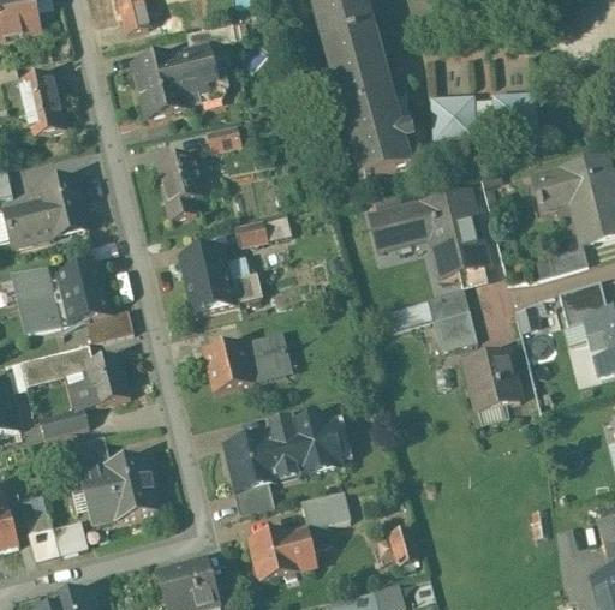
[(0,0),(0,40),(41,33),(34,0),(0,0)]
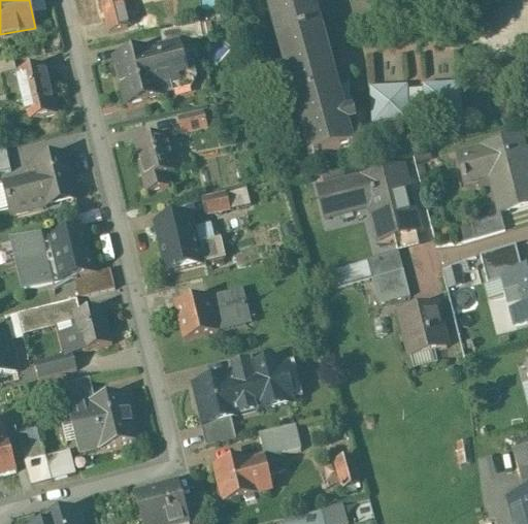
[(123,0),(102,5),(108,29),(129,24),(123,0)]
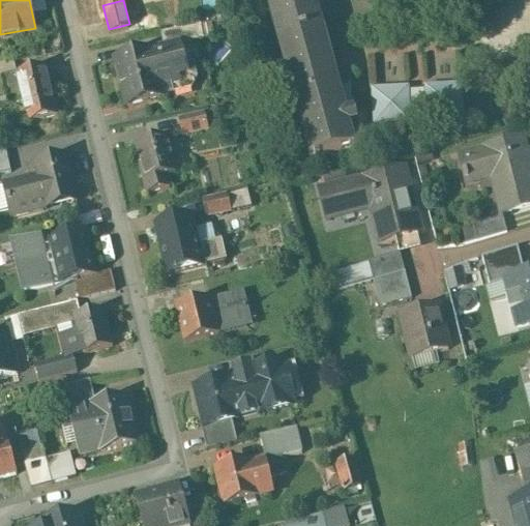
[(268,0),(312,155),(353,144),(347,121),(357,118),(355,109),(352,109),(350,80),(348,80),(349,84),(337,84),(314,0),(268,0)]
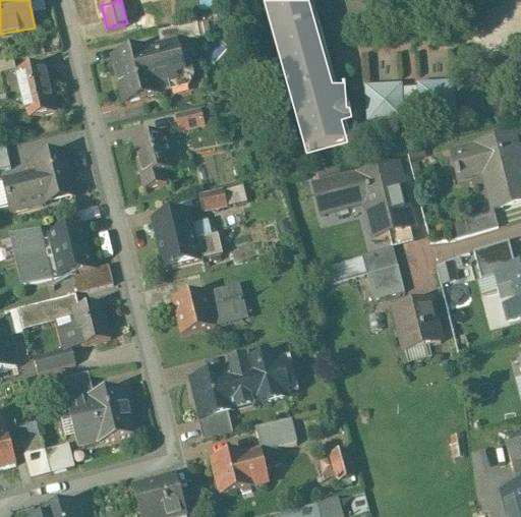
[(197,18),(158,29),(162,43),(201,33),(197,18)]
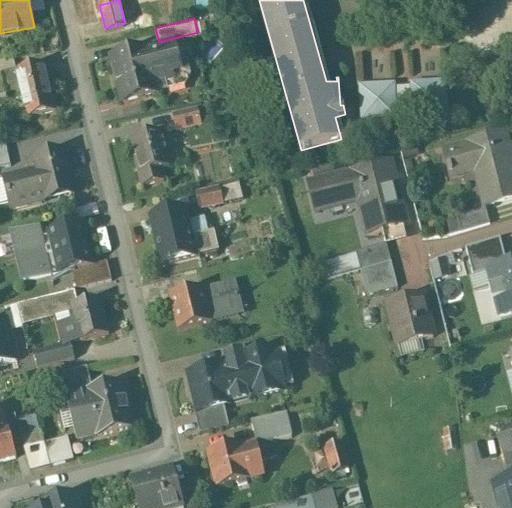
[(146,46),(157,90),(201,79),(190,35),(146,46)]
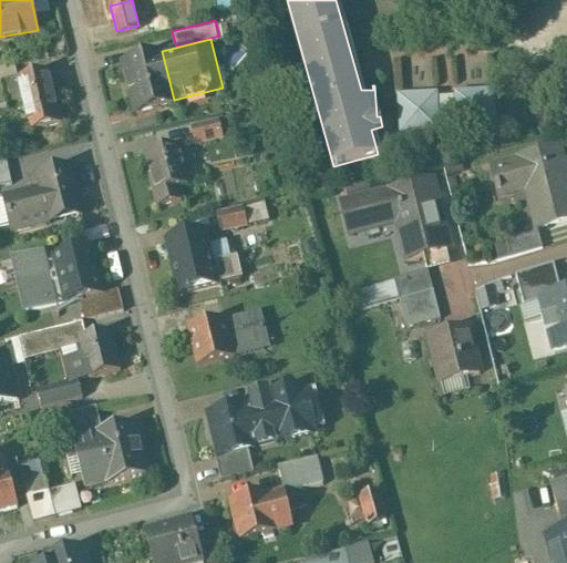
[(174,100),(162,51),(123,61),(135,110),(174,100)]
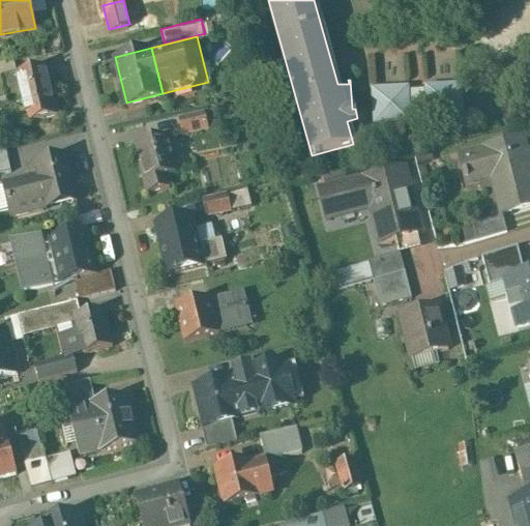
[(13,59),(0,61),(0,76),(1,76),(0,75),(17,71),(13,59)]
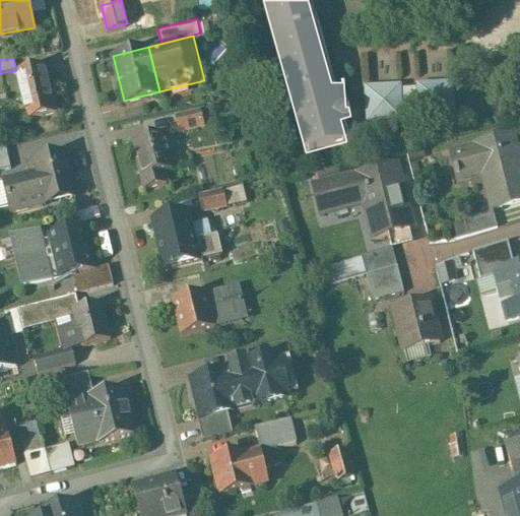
[(16,70),(0,73),(1,74),(6,98),(0,99),(0,103),(3,102),(7,121),(27,116),(27,117),(56,110),(45,63),(16,70)]
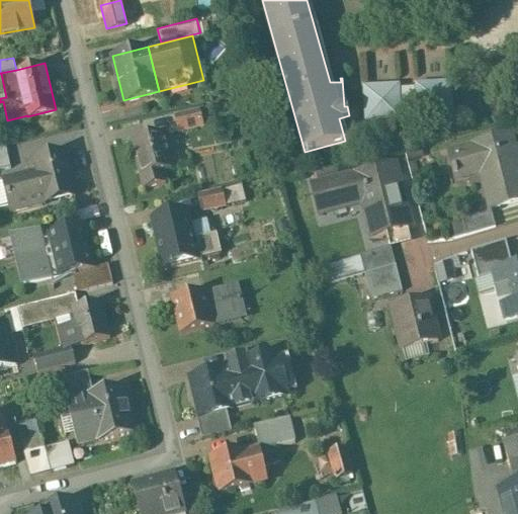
[(399,81),(362,83),(364,119),(401,117),(401,113),(417,112),(417,116),(452,114),(451,79),(415,81),(415,84),(399,85),(399,81)]
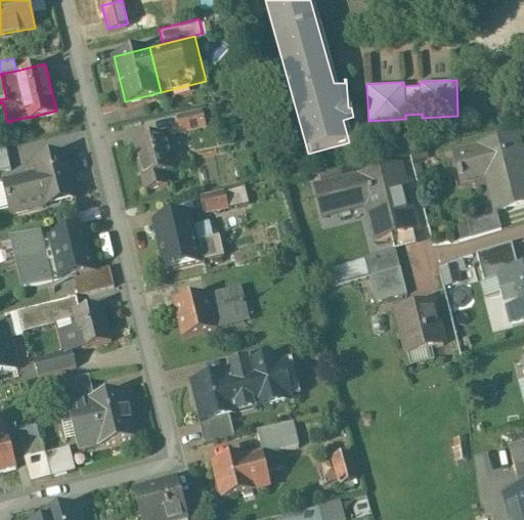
[(202,109),(176,115),(180,130),(205,123),(202,109)]
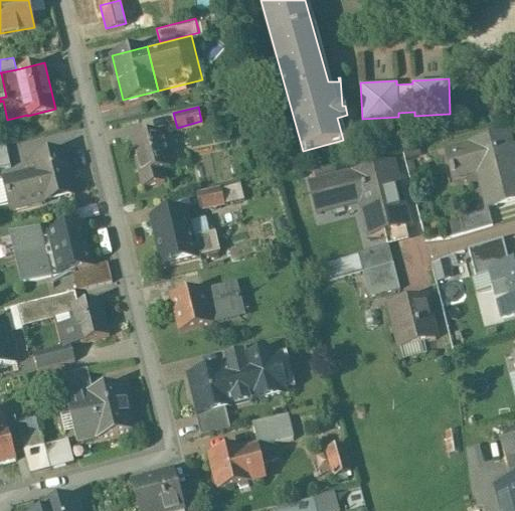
[(162,129),(132,136),(141,172),(171,165),(162,129)]
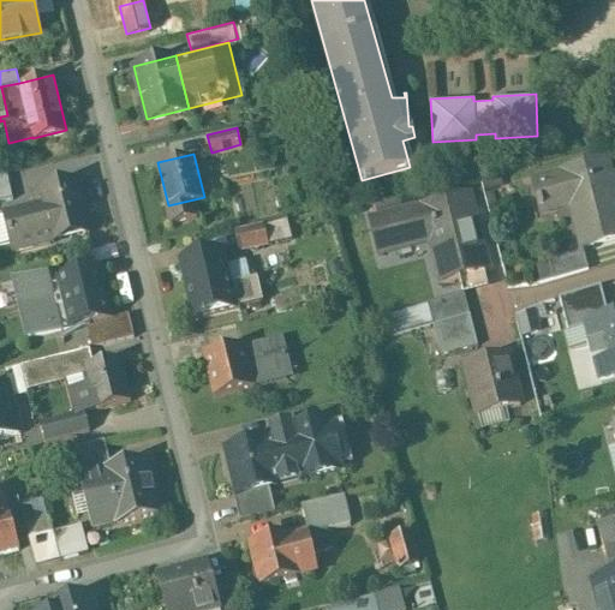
[(614,196),(604,156),(562,167),(563,169),(532,178),(538,202),(569,193),(581,243),(614,234),(614,196)]
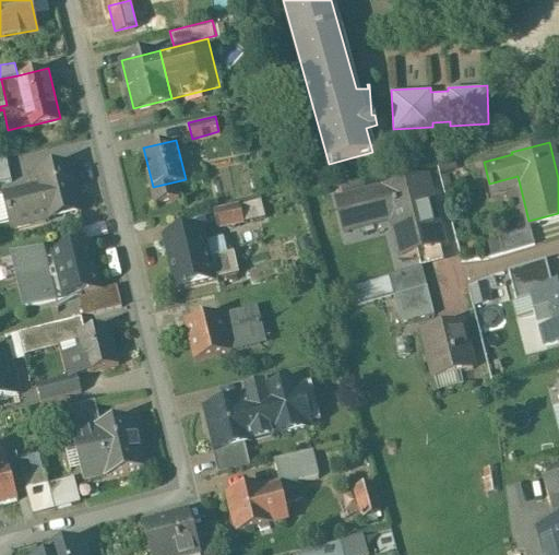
[(6,153),(0,153),(0,180),(11,178),(6,153)]
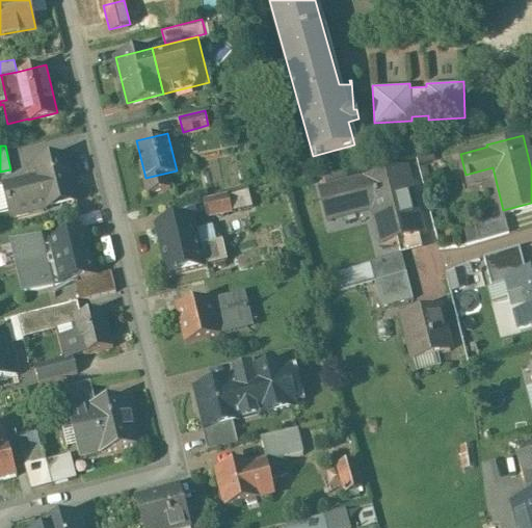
[(36,176),(4,183),(11,215),(77,199),(67,154),(28,163),(31,174),(36,173),(36,176)]
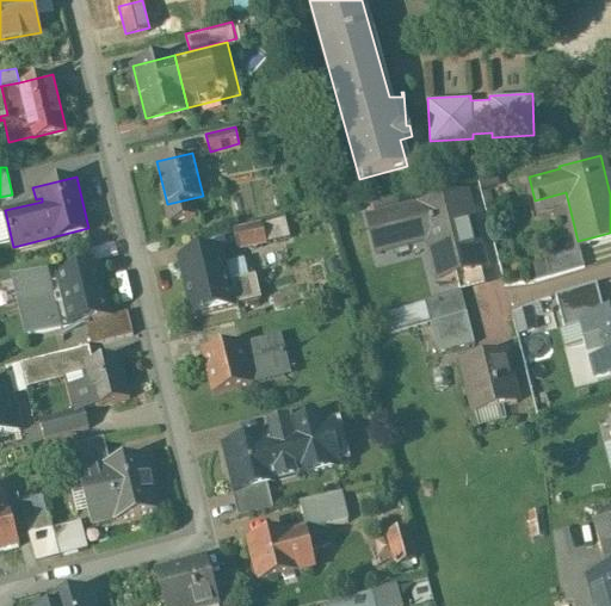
[(464,190),(366,214),(374,243),(427,230),(439,276),(482,265),(464,190)]
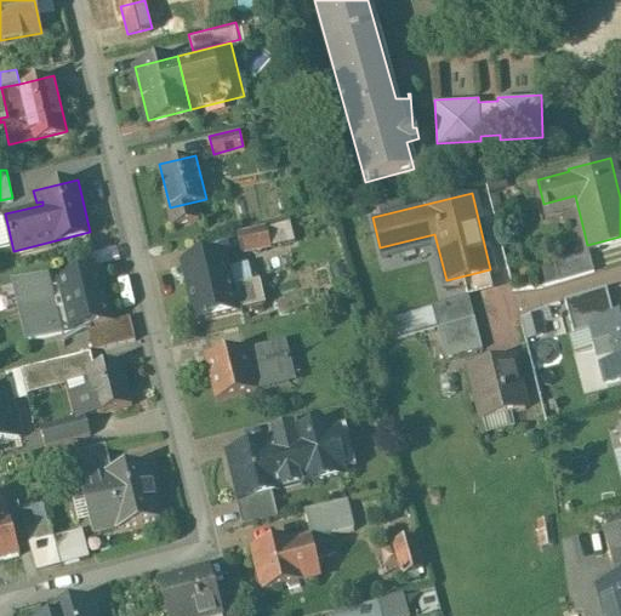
[(280,221),(266,223),(269,241),(285,239),(280,221)]
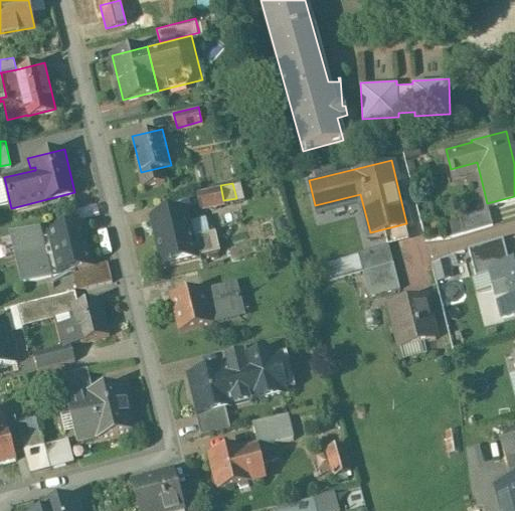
[(220,185),(196,191),(199,205),(223,200),(220,185)]
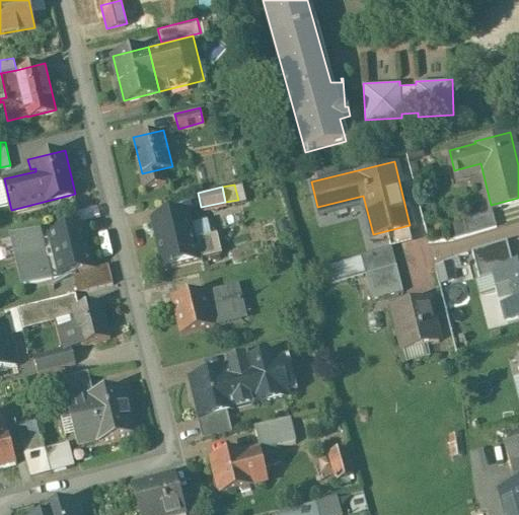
[(187,209),(152,217),(164,265),(221,250),(217,231),(193,236),(187,209)]
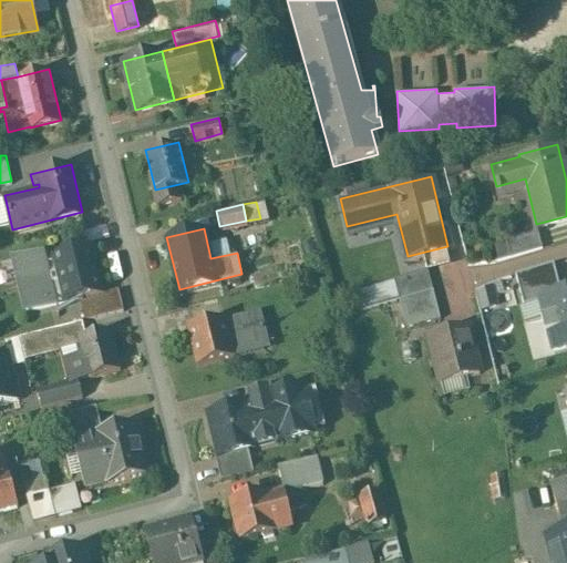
[(538,229),(505,238),(509,254),(542,244),(538,229)]
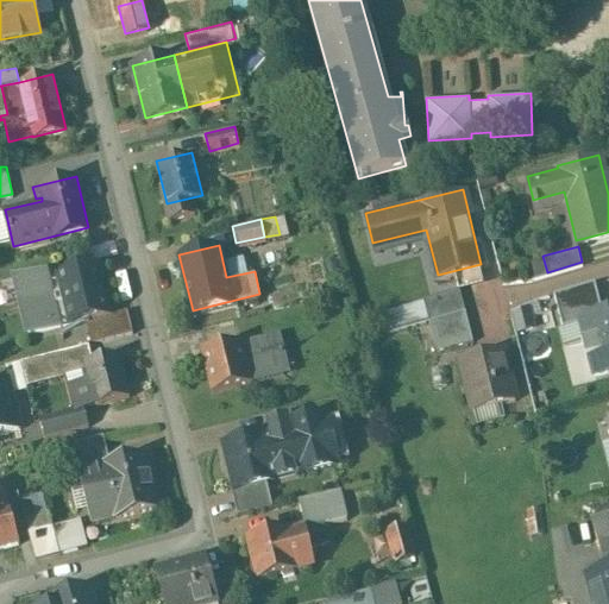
[(98,264),(58,274),(63,293),(69,320),(108,312),(98,264)]
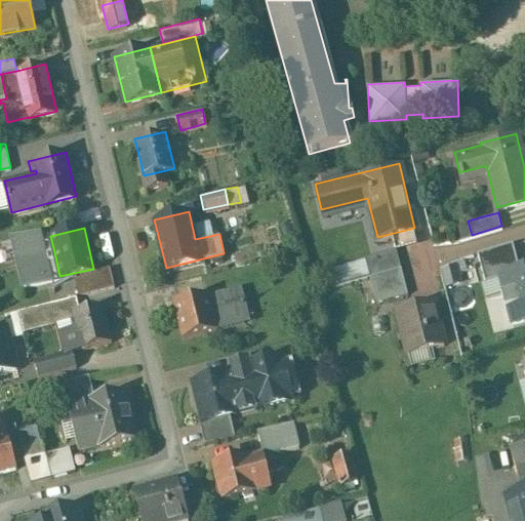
[(50,237),(31,242),(34,257),(54,252),(50,237)]
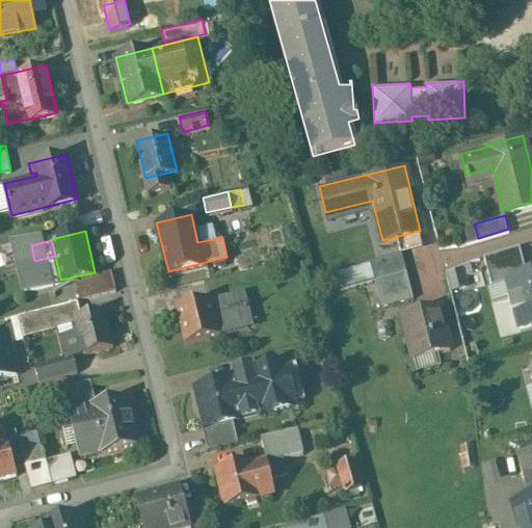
[(511,273),(525,270),(519,246),(484,256),(491,283),(511,276),(511,273)]
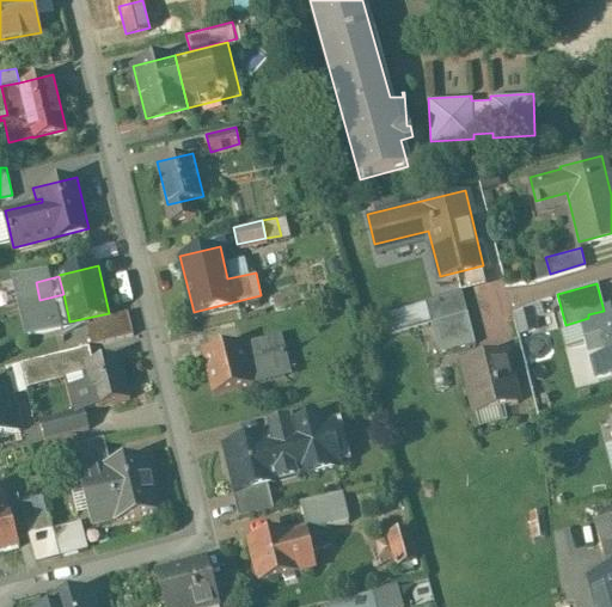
[(461,288),(424,299),(430,319),(466,308),(461,288)]
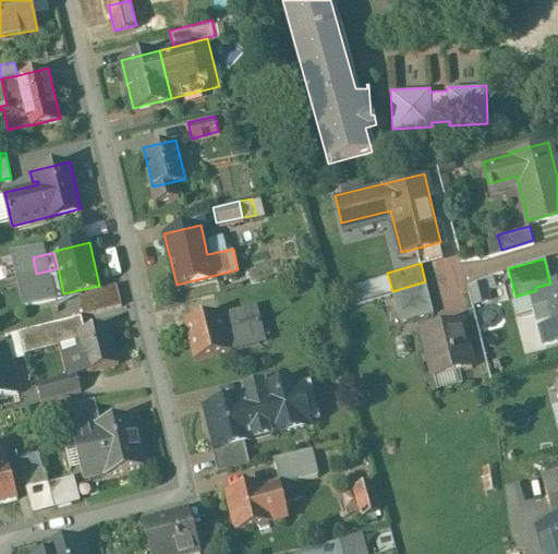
[(557,280),(550,284),(536,287),(536,290),(550,340),(557,338),(557,280)]
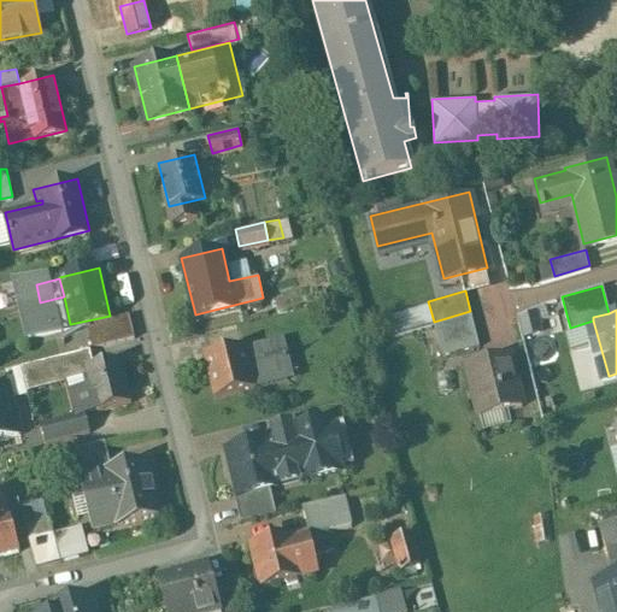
[(470,311),(434,322),(441,352),(479,342),(470,311)]
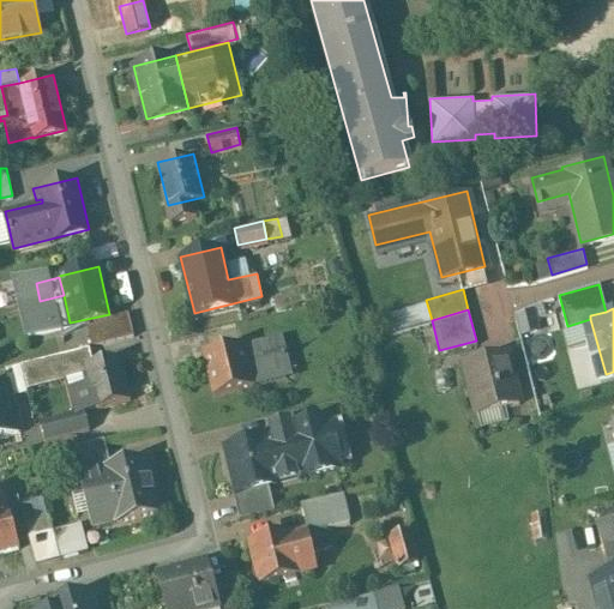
[(242,341),(204,351),(214,392),(253,383),(248,362),(242,341)]
